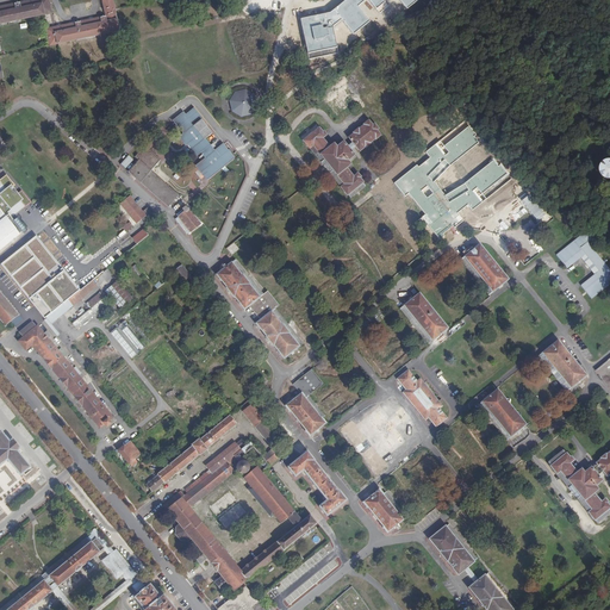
[(0,62),(0,24),(50,13),(47,0),(35,0),(0,7),(0,78),(4,78),(0,62)]
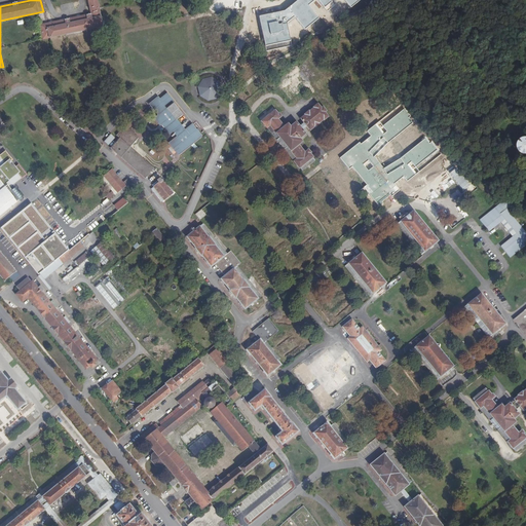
[(87,0),(91,14),(40,25),(43,39),(103,27),(97,0),(87,0)]
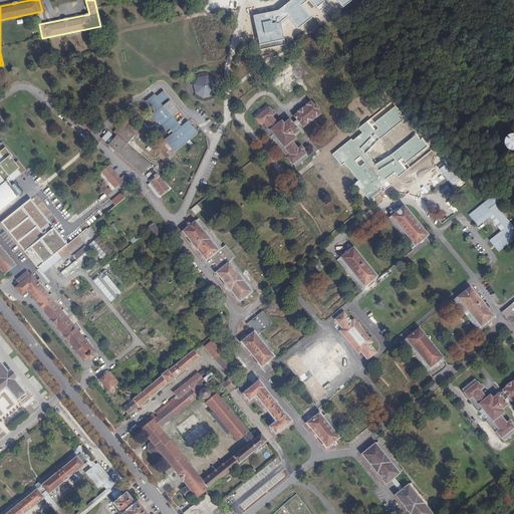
[(291,0),(277,11),(252,16),(258,46),(284,41),(280,22),(287,16),(297,30),(312,18),(301,5),(307,0),(309,0),(317,9),(325,2),(323,0),(335,0),(342,8),(351,0),(291,0)]
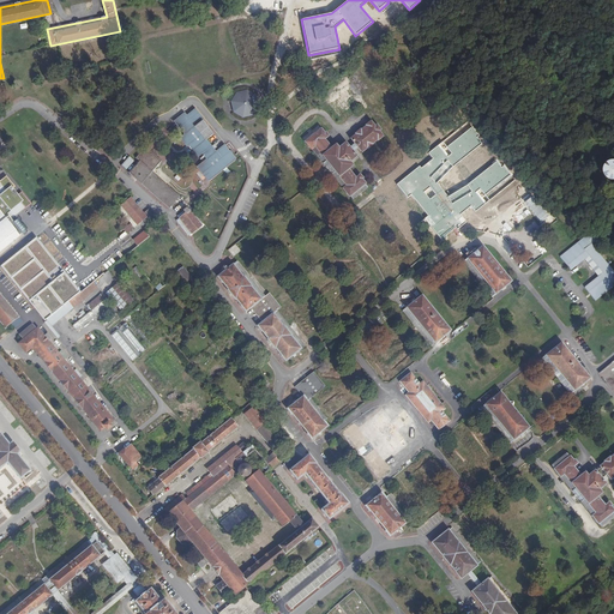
[(233,110),(241,115),(251,114),(256,107),(253,97),(246,92),(236,95),(232,102),(233,110)]
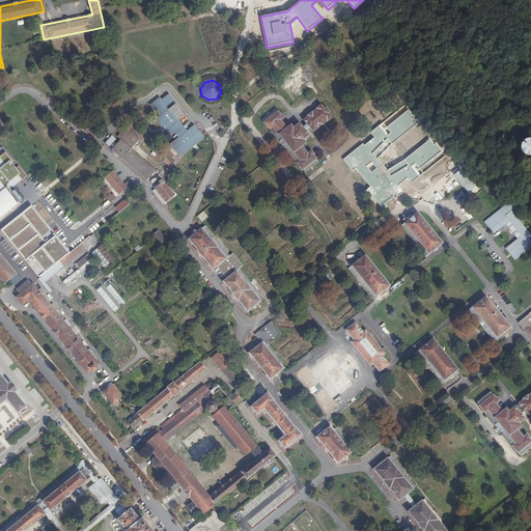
[(170,145),(179,157),(203,138),(194,127),(187,132),(185,131),(186,130),(185,127),(183,128),(177,121),(184,116),(175,106),(176,105),(169,95),(161,101),(159,99),(150,105),(159,115),(157,117),(162,126),(163,124),(171,135),(174,132),(179,138),(170,145)]
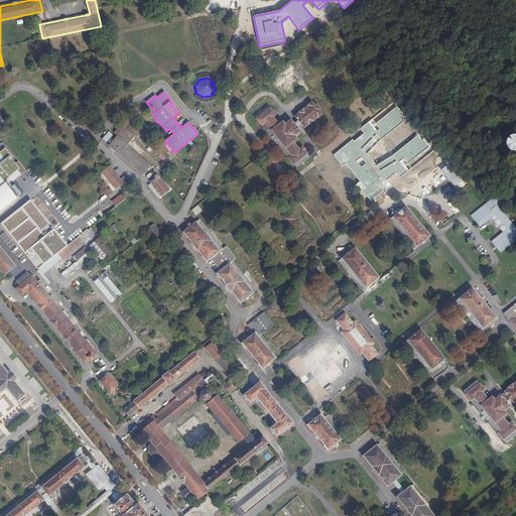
[(403,114),(393,102),(359,129),(363,134),(355,140),(353,138),(333,154),(342,166),(345,164),(360,182),(356,184),(371,204),(391,187),(386,180),(395,173),(400,178),(407,172),(399,161),(403,158),(408,165),(430,147),(423,139),(421,141),(417,136),(392,155),(376,166),(368,154),(380,140),(405,121),(400,115),(403,114)]
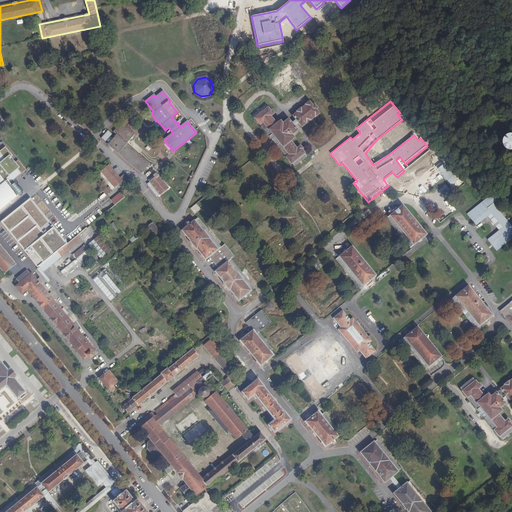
[(295,120),(298,123),(301,127),(306,124),(306,125),(310,122),(309,120),(313,118),(314,118),(318,115),(315,110),(316,109),(313,106),(311,107),(308,103),(304,105),(305,107),(301,110),(300,109),(295,112),(296,113),(293,116),(295,120)]
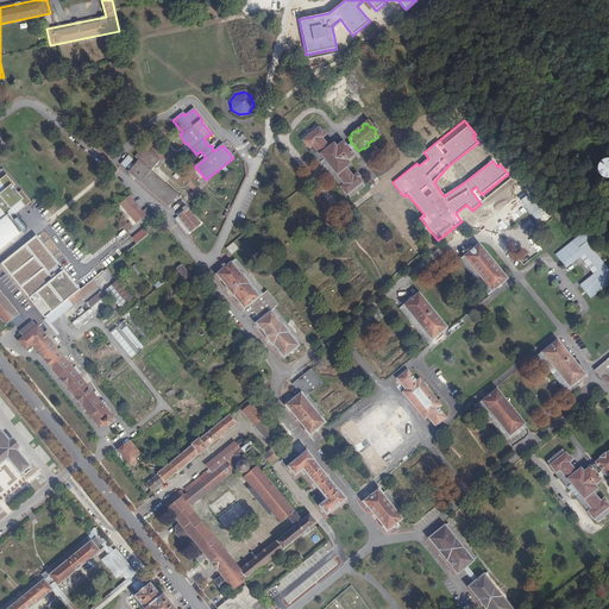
[(302,142),(318,130),(315,125),(300,138),(302,142)]
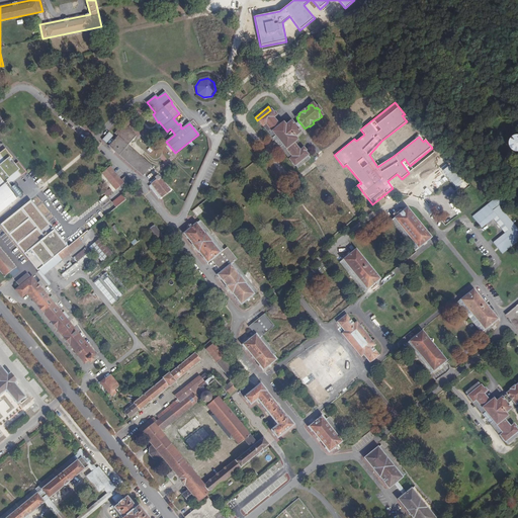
[(294,166),(308,156),(304,152),(305,151),(304,149),(300,151),(293,144),(296,141),(294,138),(299,133),(296,128),(293,125),(290,121),(284,124),(283,122),(279,125),(272,117),(276,114),(274,111),(272,113),(270,110),(257,120),(262,125),(266,122),(293,156),(289,159),(294,166)]
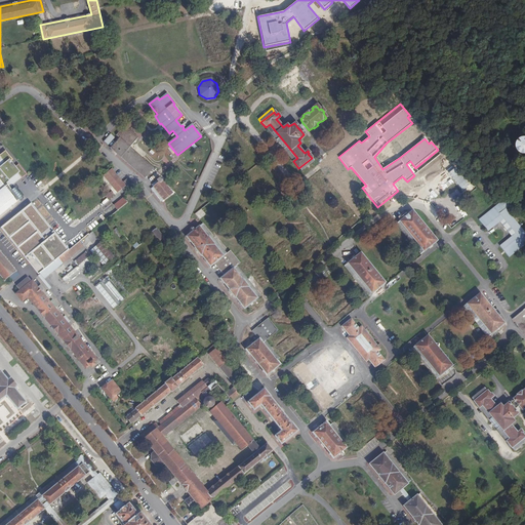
[(270,124),(266,127),(293,161),(297,158),(270,124)]
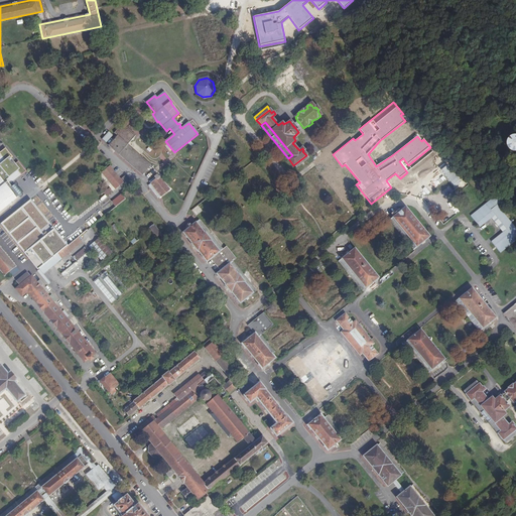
[(138,139),(129,129),(126,126),(117,135),(119,138),(111,146),(142,179),(152,170),(129,147),(138,139)]
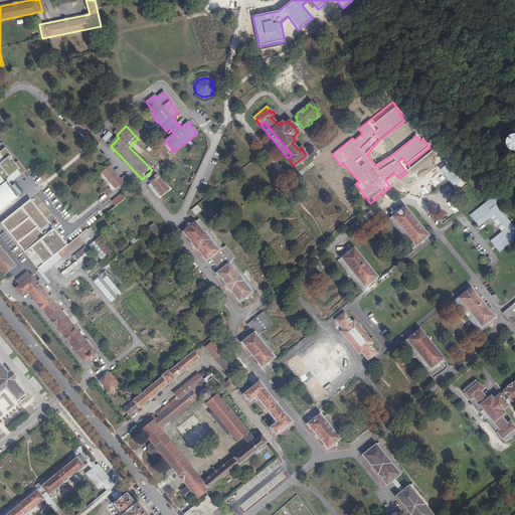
[(104,139),(109,144),(116,136),(112,132),(104,139)]
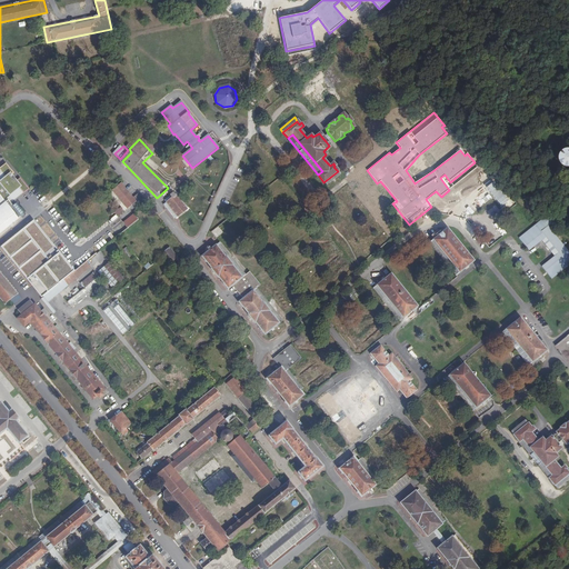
[(568,153),(567,152),(566,152),(565,152),(563,152),(562,153),(561,155),(560,155),(560,156),(559,157),(559,158),(559,160),(559,161),(560,162),(560,163),(561,163),(562,165),(563,166),(565,166),(566,166),(567,166),(568,165),(568,153)]
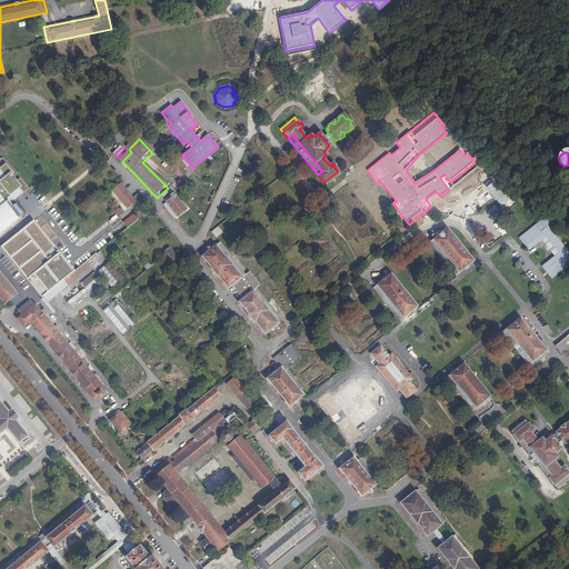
[(340,175),(338,171),(323,182),(327,186),(340,175)]
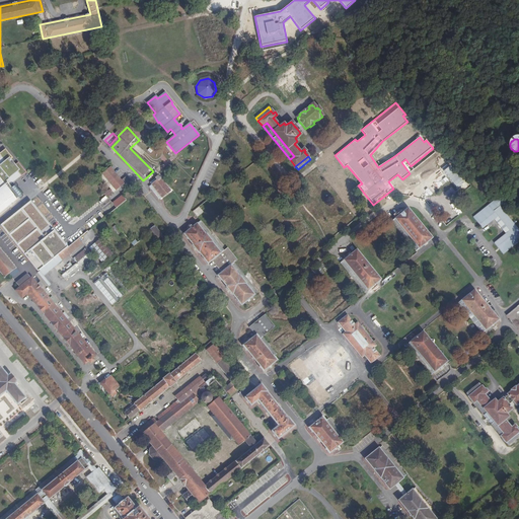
[(125,183),(110,166),(99,174),(112,189),(104,194),(107,198),(125,183)]
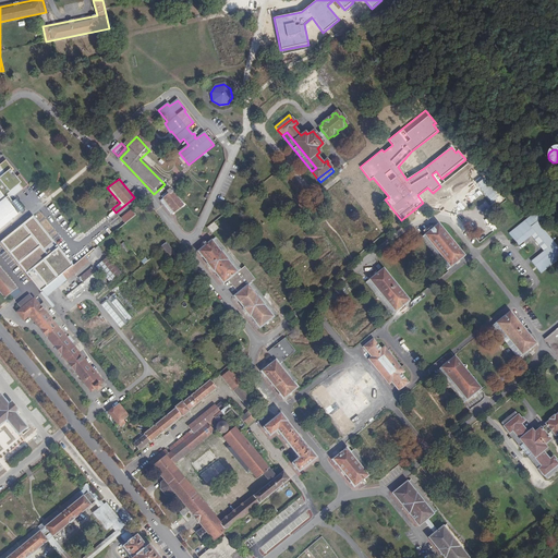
[(0,229),(10,221),(9,218),(10,217),(14,219),(22,211),(12,199),(9,202),(0,191),(0,229)]
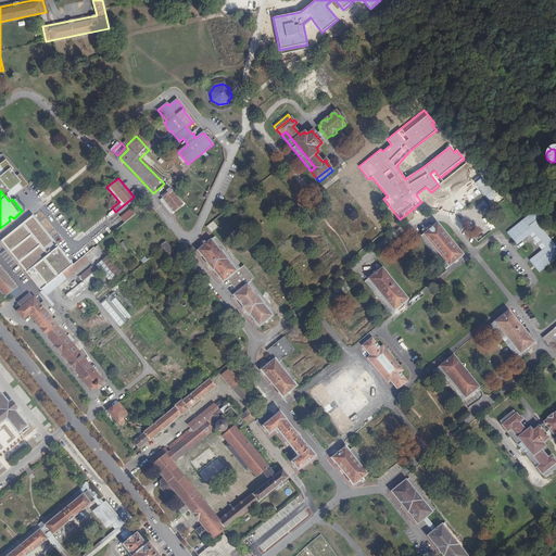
[(162,201),(172,214),(184,205),(173,191),(171,193),(168,191),(163,196),(165,199),(162,201)]
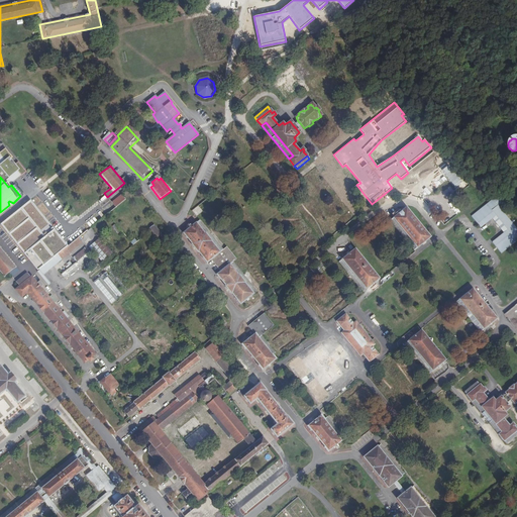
[(183,195),(187,189),(175,180),(171,187),(183,195)]
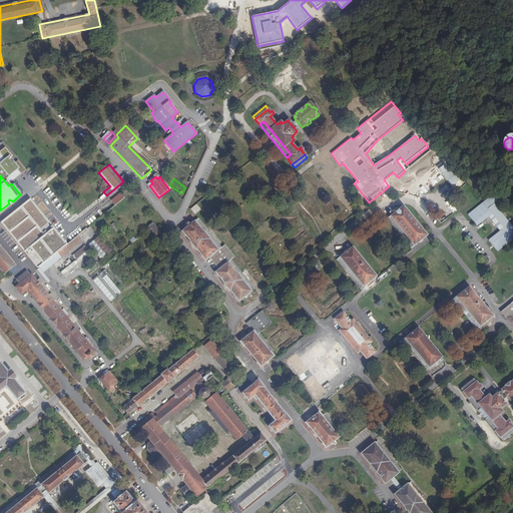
[(489,240),(498,251),(512,239),(512,226),(495,204),(502,197),(497,191),(468,214),(477,225),(489,217),(501,231),(489,240)]
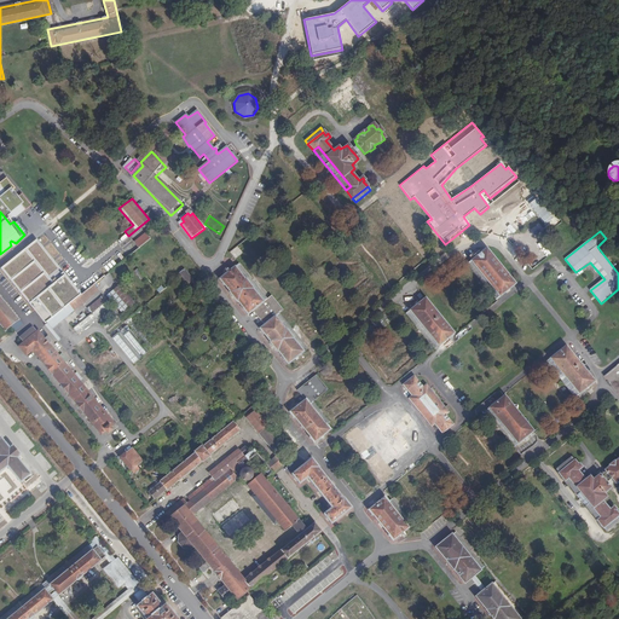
[(150,239),(145,235),(134,244),(138,249),(150,239)]
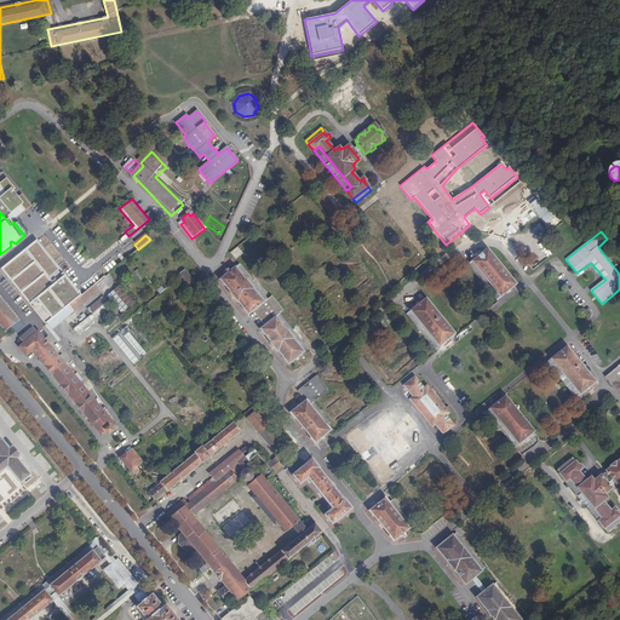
[(38,240),(0,269),(45,325),(47,322),(81,296),(38,240)]
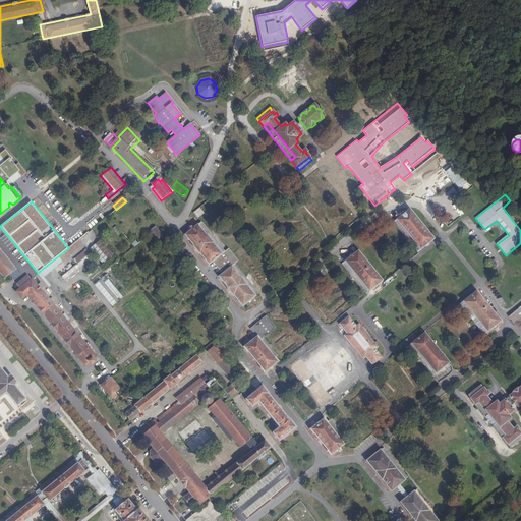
[(193,213),(198,218),(208,211),(203,206),(193,213)]
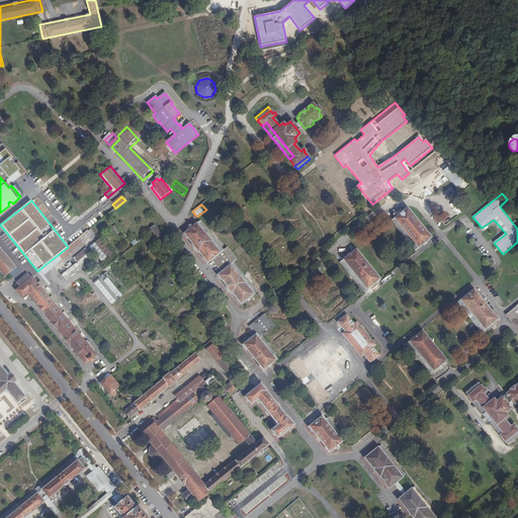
[(414,245),(418,249),(432,238),(429,234),(428,234),(411,213),(411,212),(408,208),(395,219),(397,223),(398,223),(415,244),(414,245)]
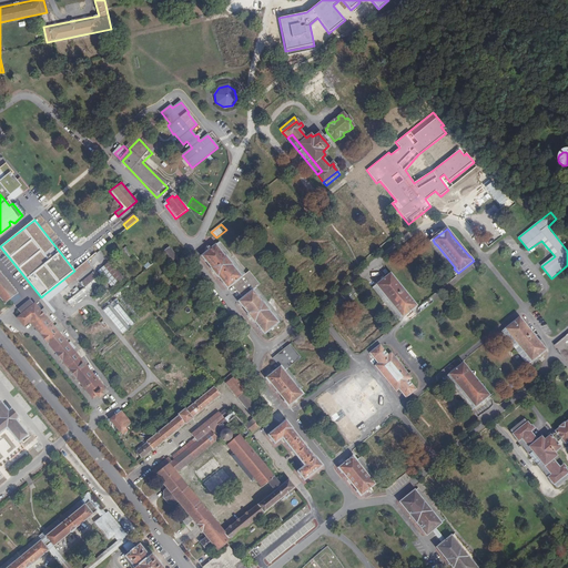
[(455,275),(458,273),(454,269),(455,267),(436,244),(435,244),(433,240),(429,243),(455,275)]
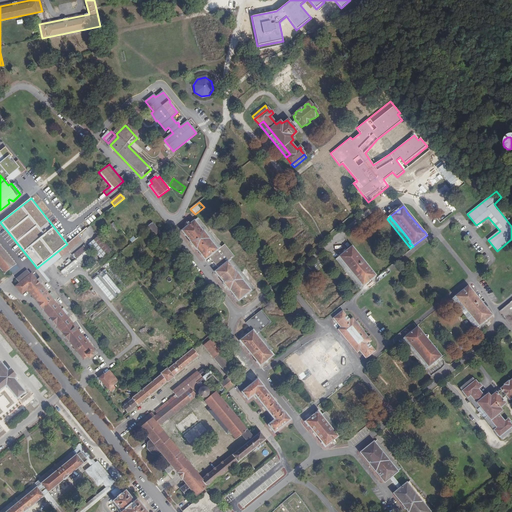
[(218,251),(222,247),(199,219),(196,222),(204,232),(205,231),(210,238),(210,239),(218,251)]
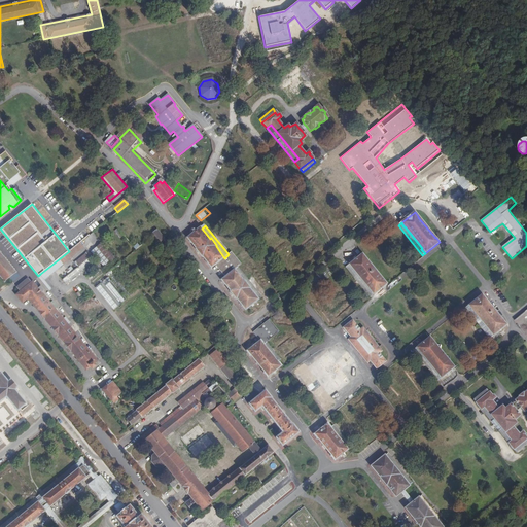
[(115,231),(121,238),(125,235),(119,227),(115,231)]
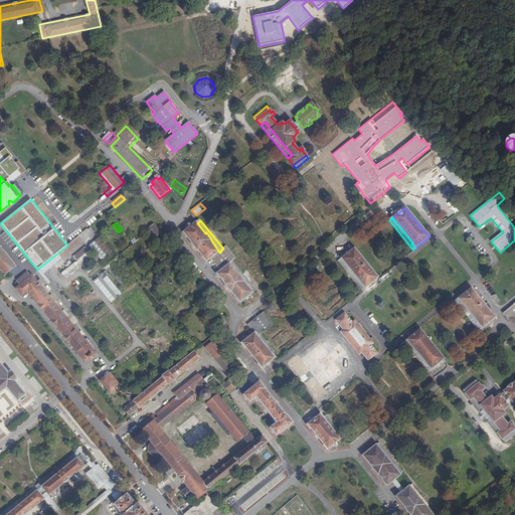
[(211,259),(219,252),(211,240),(211,239),(206,232),(205,233),(197,223),(183,233),(187,238),(188,237),(193,244),(192,244),(198,252),(199,251),(204,259),(203,259),(207,263),(211,259)]
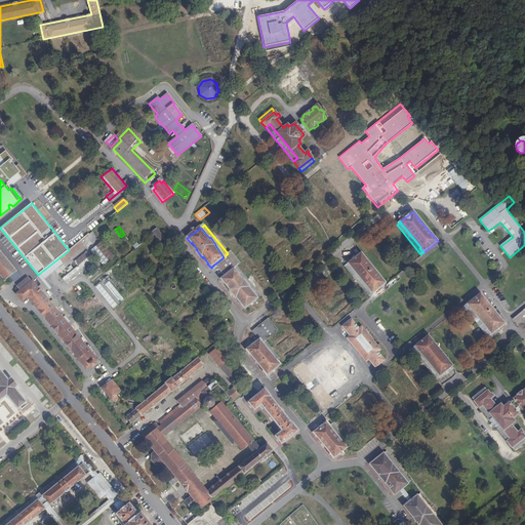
[(174,253),(165,241),(158,234),(156,236),(169,252),(172,255),(174,253)]
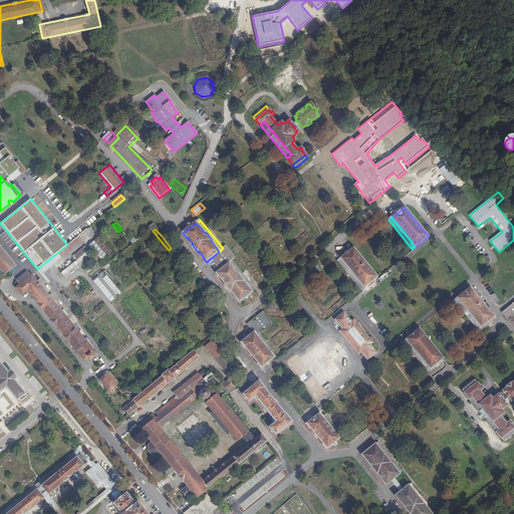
[(82,242),(78,237),(67,245),(57,253),(61,258),(82,242)]
